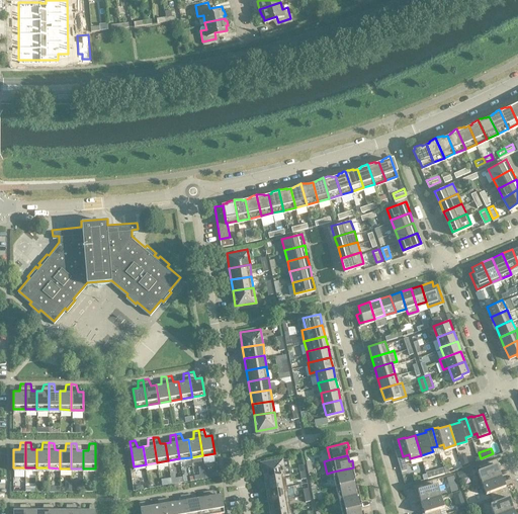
[(287,456),(281,457),(261,460),(264,476),(284,473),(290,472),(287,456)]
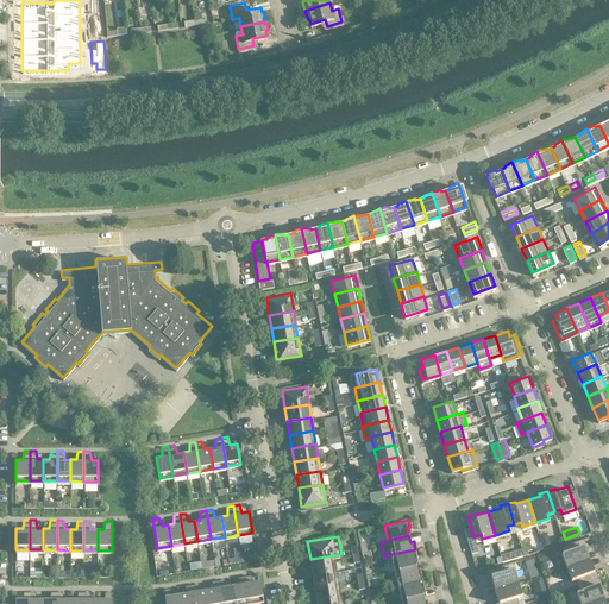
[(586,543),(583,536),(563,543),(565,549),(560,552),(566,565),(589,557),(584,545),(586,543)]
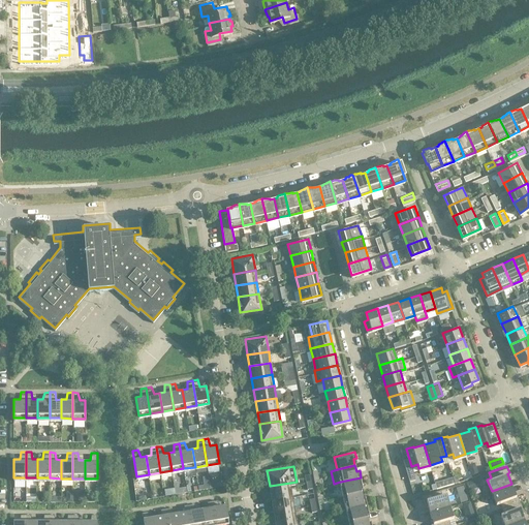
[(453,474),(435,480),(436,486),(454,481),(453,474)]
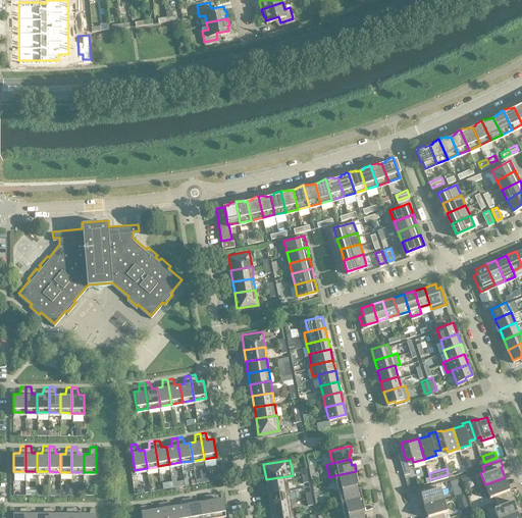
[(358,477),(356,471),(335,475),(338,488),(356,483),(355,478),(358,477)]
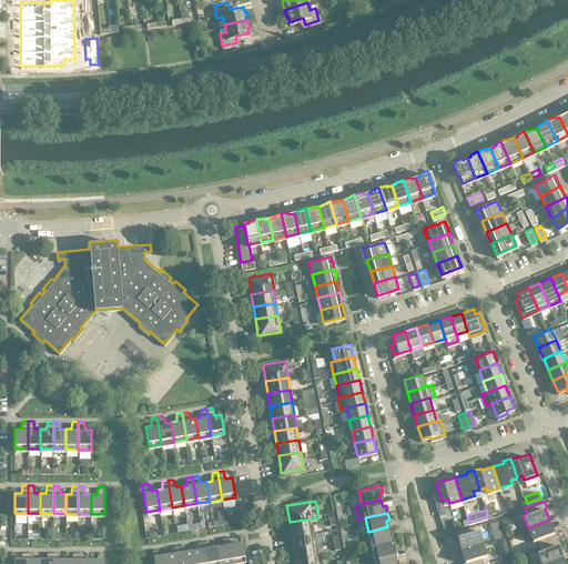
[(508,514),(501,516),(504,523),(510,521),(508,514)]
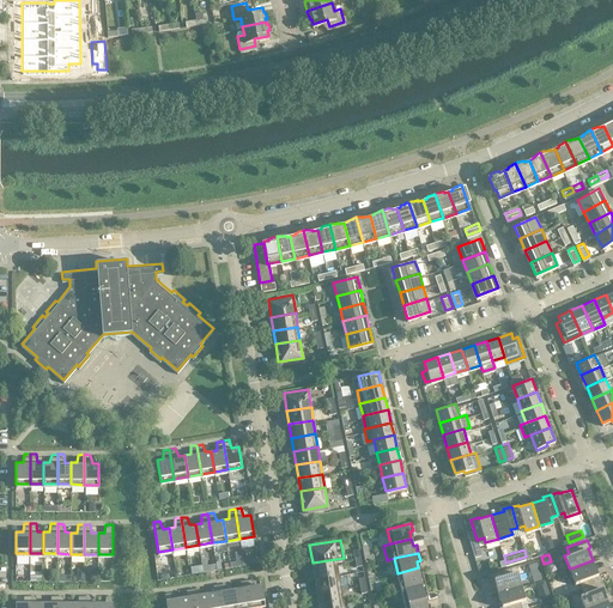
[(339,572),(337,559),(313,563),(314,577),(339,572)]
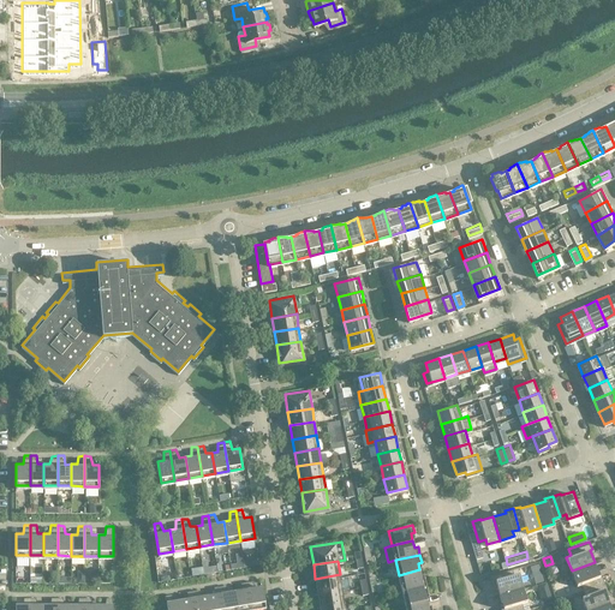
[(599,574),(595,562),(572,570),(577,584),(581,581),(584,588),(604,580),(601,573),(599,574)]
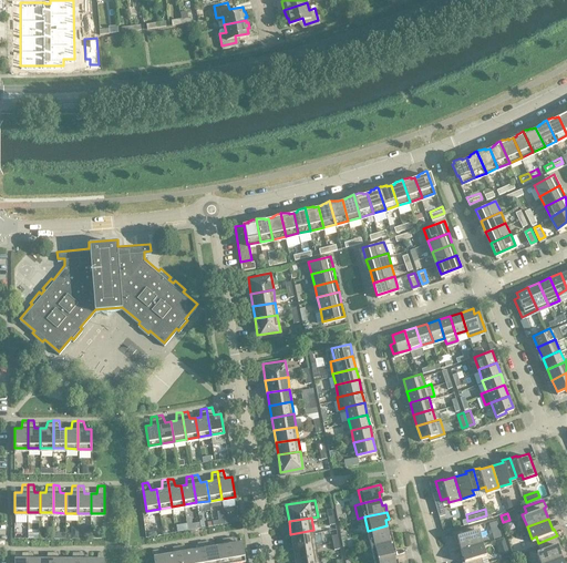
[(474,530),(472,523),(453,529),(455,536),(456,535),(461,548),(482,541),(478,529),(474,530)]
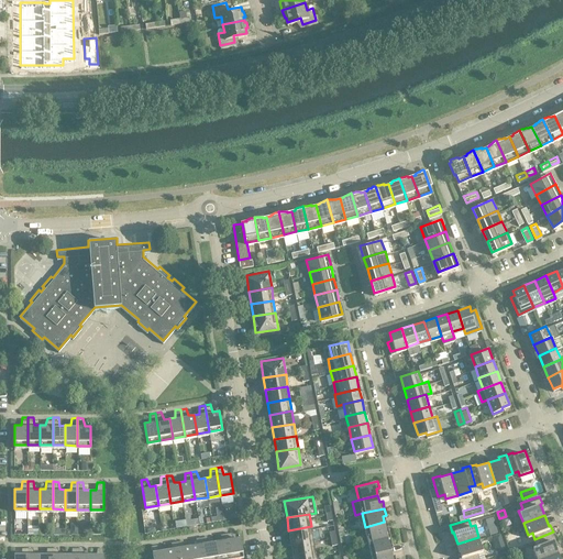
[(386,528),(384,522),(365,527),(368,540),(390,535),(389,528),(386,528)]
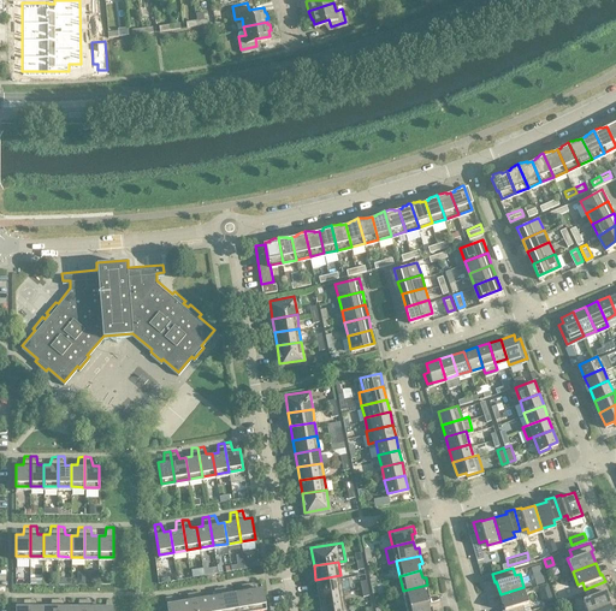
[(343,588),(341,575),(315,580),(318,593),(343,588)]
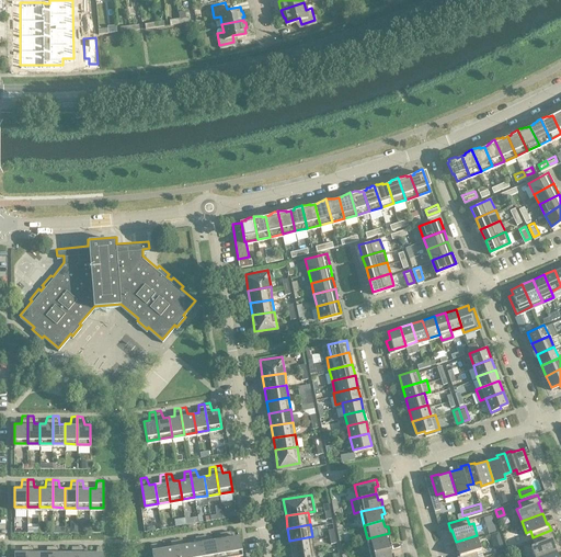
[(230,527),(225,529),(230,556),(242,554),(239,534),(233,535),(230,527)]
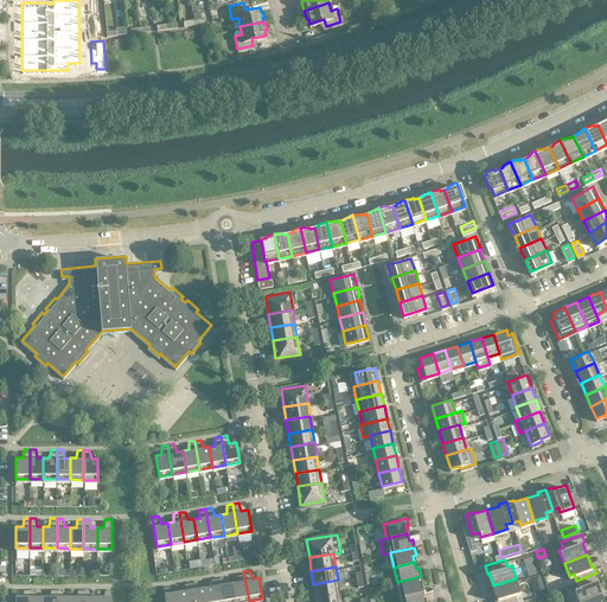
[(240,601),(249,601),(243,571),(237,572),(237,581),(231,582),(235,601),(240,601)]
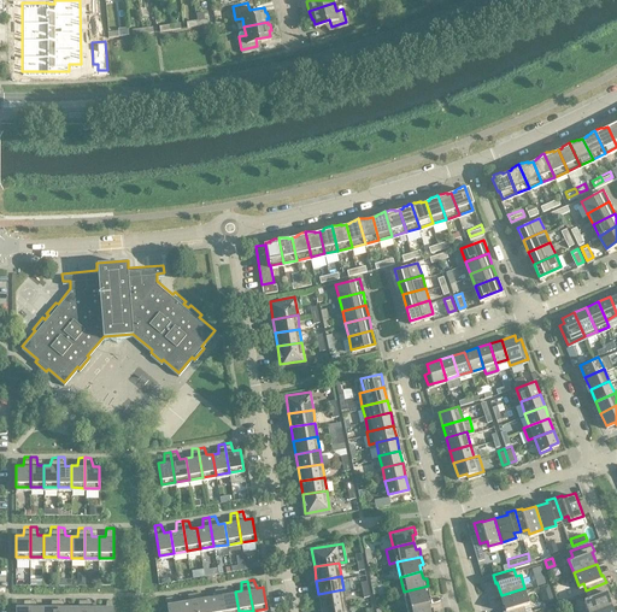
[(609,590),(606,582),(586,590),(588,596),(583,599),(588,611),(611,602),(606,590),(609,590)]
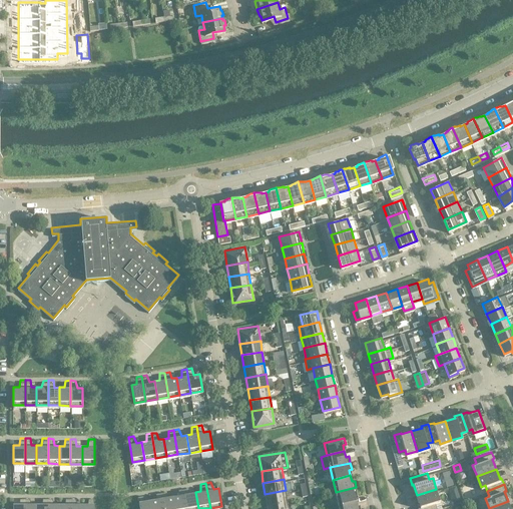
[(188,486),(183,487),(186,508),(198,508),(195,492),(190,493),(188,486)]
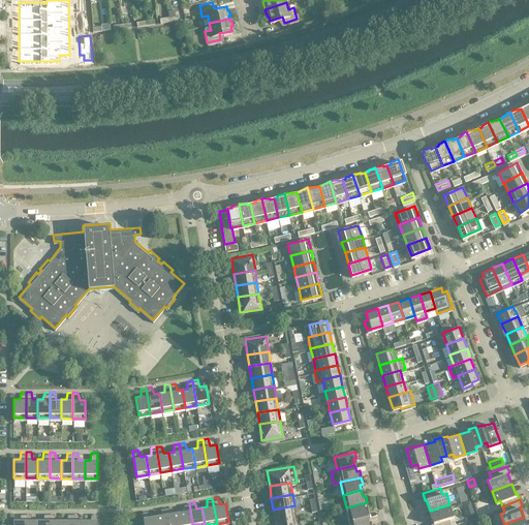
[(192,524),(189,502),(184,503),(184,511),(179,512),(181,524),(192,524)]
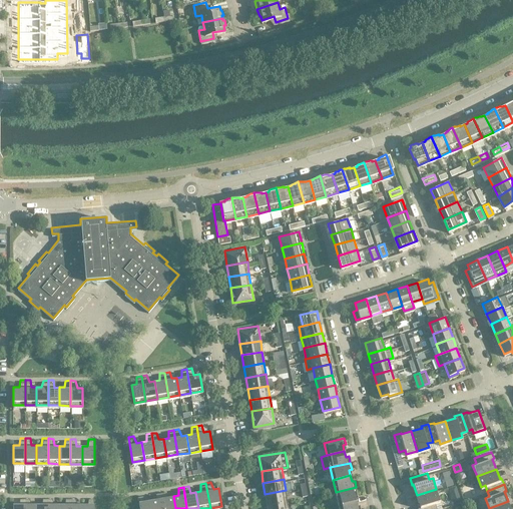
[(358,493),(356,487),(336,492),(339,504),(356,500),(355,494),(358,493)]
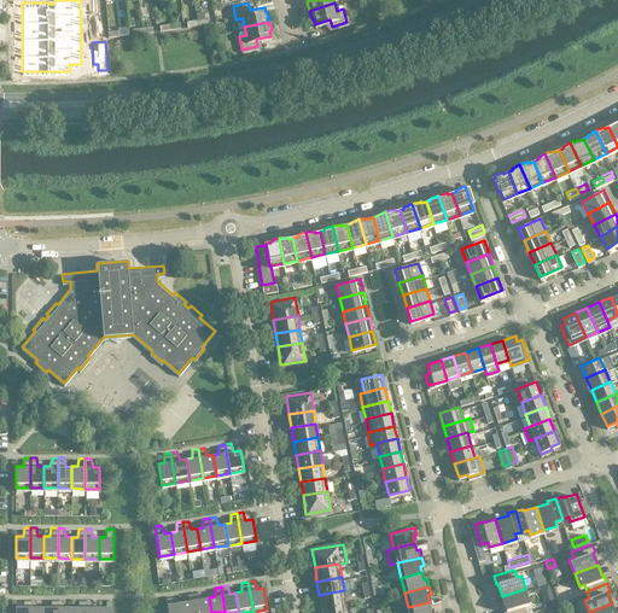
[(530,602),(525,589),(502,596),(506,608),(503,609),(503,612),(517,612),(526,611),(524,603),(530,602)]
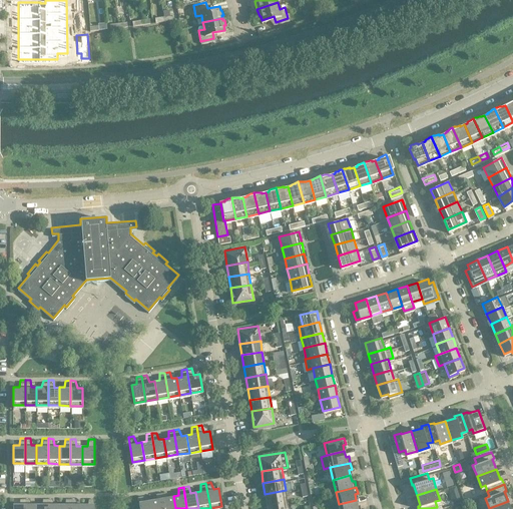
[(165,490),(160,491),(163,508),(175,508),(173,496),(168,497),(165,490)]
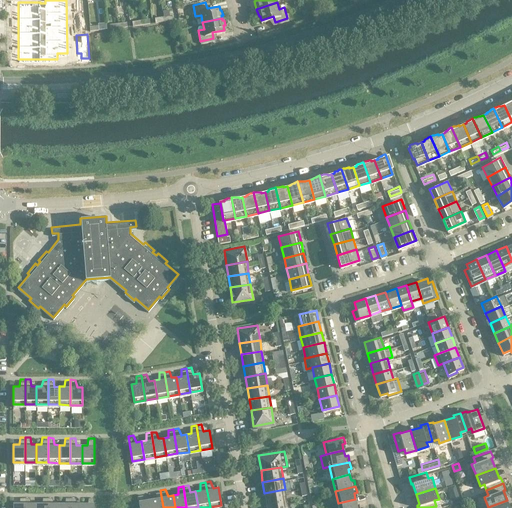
[(286,501),(285,489),(264,493),(266,504),(286,501)]
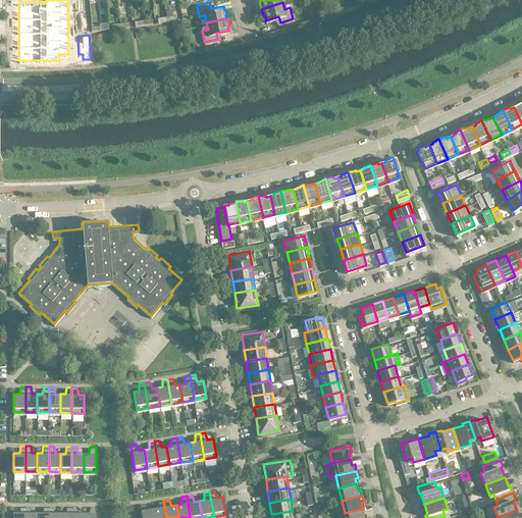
[(166,517),(163,500),(158,501),(159,508),(153,509),(154,517),(166,517)]
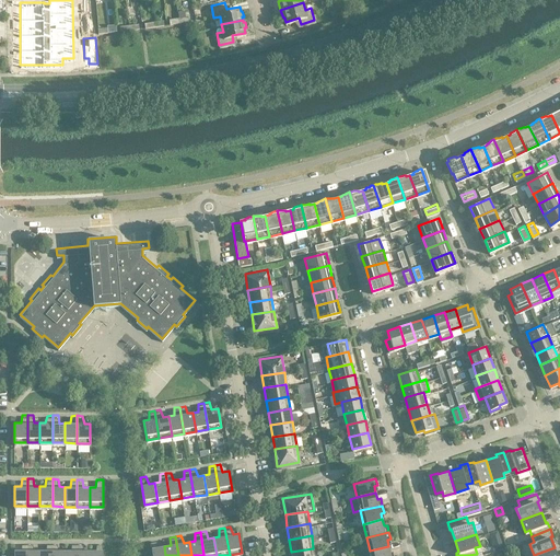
[(156,540),(150,541),(152,555),(165,555),(164,546),(159,546),(156,540)]
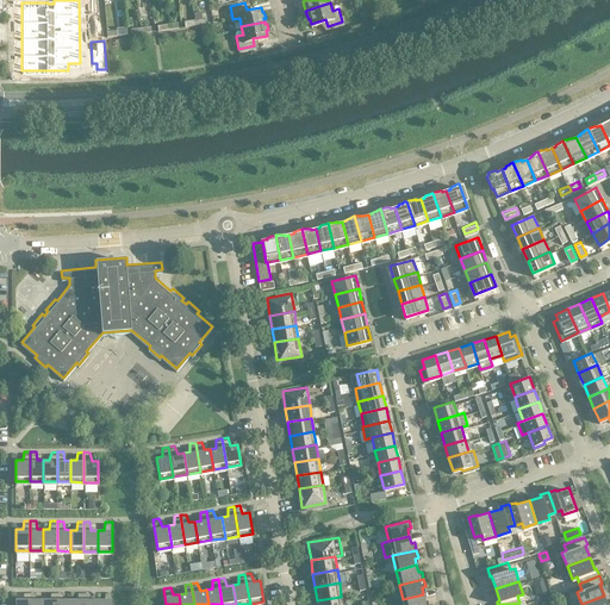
[(23,598),(16,598),(14,604),(29,604),(30,590),(24,590),(23,598)]
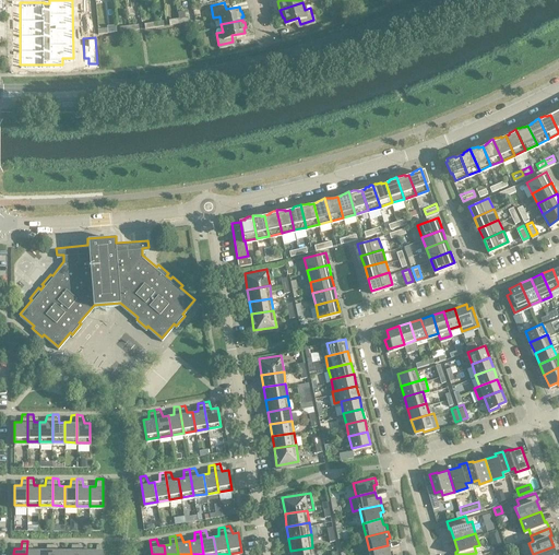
[(33,541),(27,541),(26,554),(39,554),(39,548),(34,548),(33,541)]
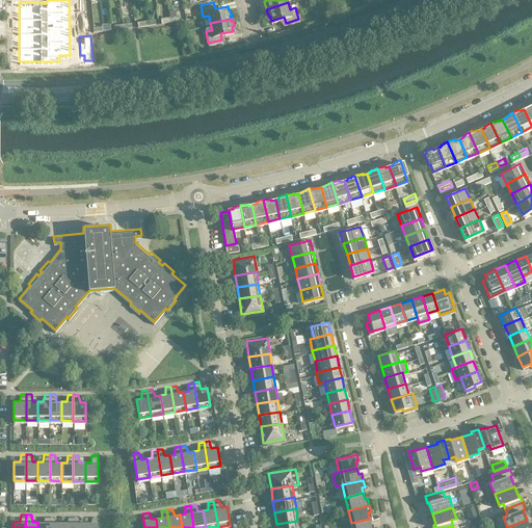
[(43,522),(37,522),(37,527),(49,527),(50,515),(44,515),(43,522)]
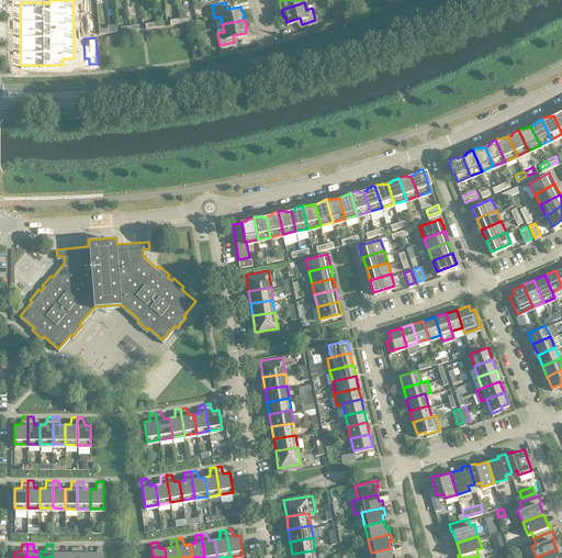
[(58,544),(53,544),(52,557),(64,557),(65,551),(59,551),(58,544)]
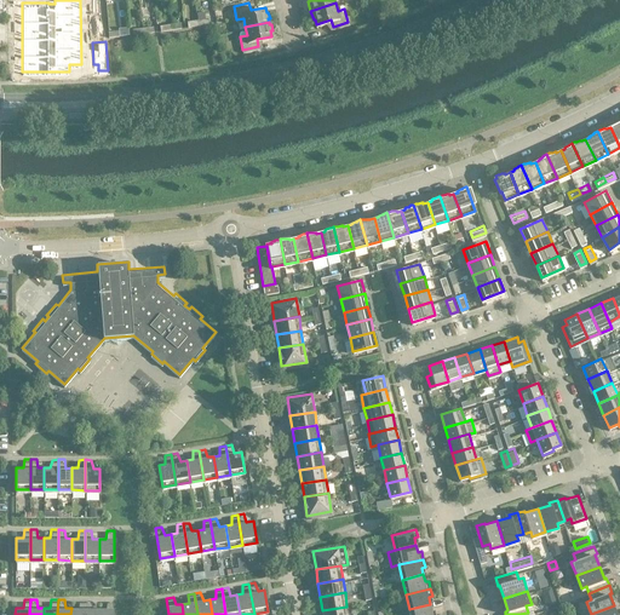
[(78,609),(72,608),(70,614),(85,614),(85,601),(79,599),(78,609)]
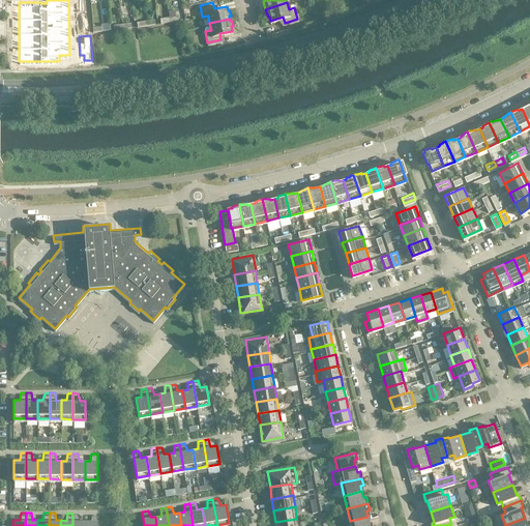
[(78,514),(72,514),(72,525),(84,525),(85,521),(79,521),(78,514)]
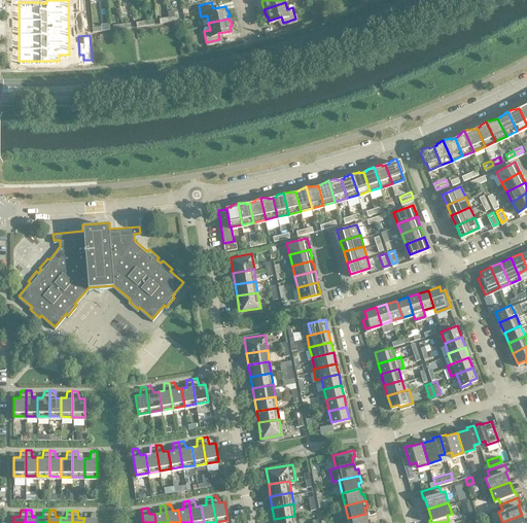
[(90,518),(84,518),(83,522),(96,522),(97,511),(91,511),(90,518)]
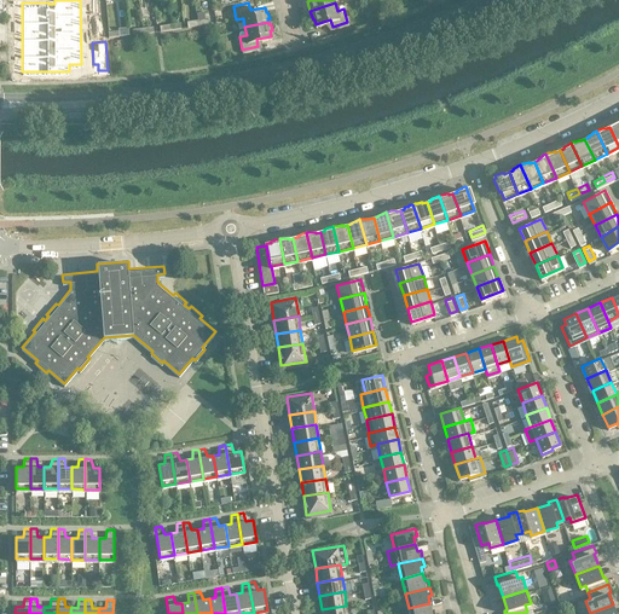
[(432,610),(429,603),(409,608),(409,613),(435,613),(434,609),(432,610)]
